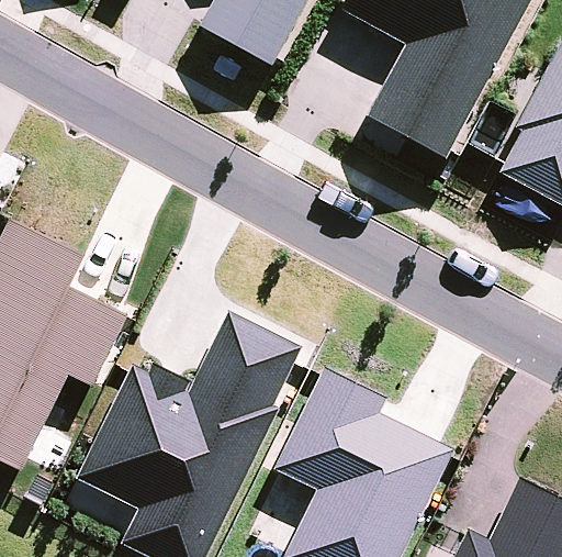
[(270,65),(305,0),(213,0),(199,28),(270,65)]
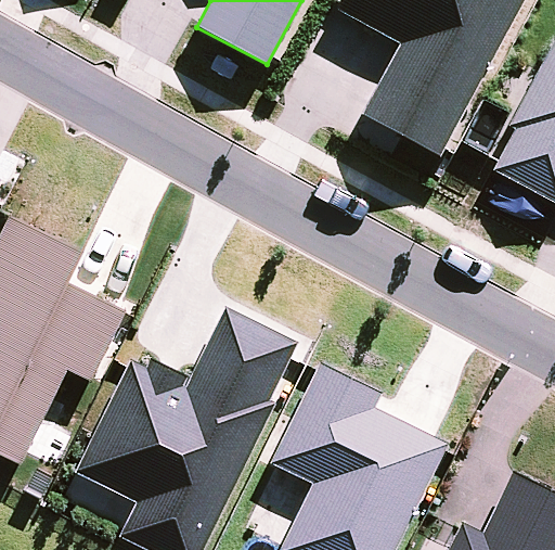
[(439,157),(524,0),(338,0),(336,5),(400,40),(360,115),(439,157)]
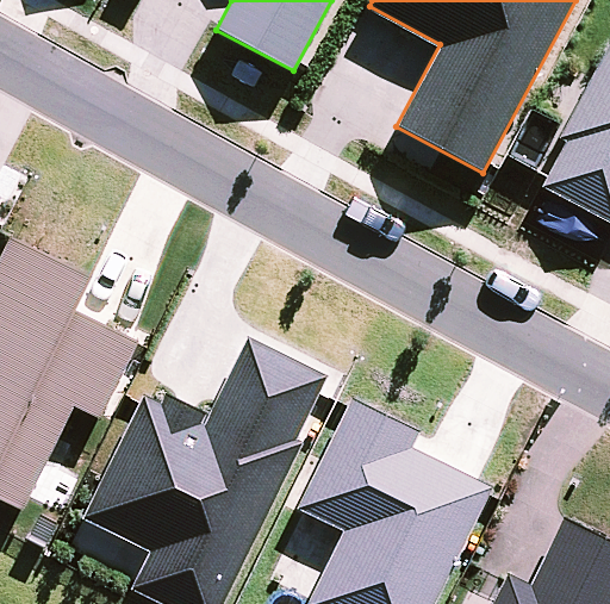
[(609,37),(558,136),(565,139),(547,175),(541,187),(609,222),(609,37)]
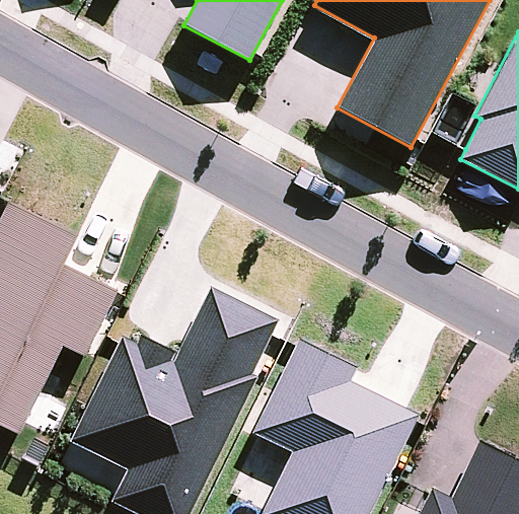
[(86,358),(117,291),(66,267),(79,238),(9,200),(0,218),(0,426),(19,437),(64,347),(86,358)]
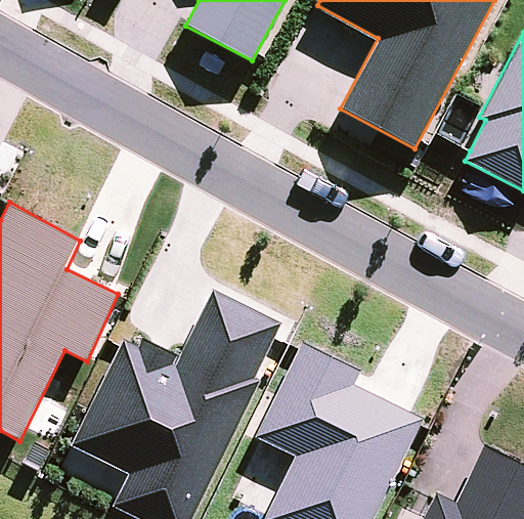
[(139,518),(191,518),(260,380),(255,377),(281,323),(212,290),(175,364),(173,362),(176,354),(141,337),(137,345),(123,338),(71,443),(129,472),(112,505),(139,518)]
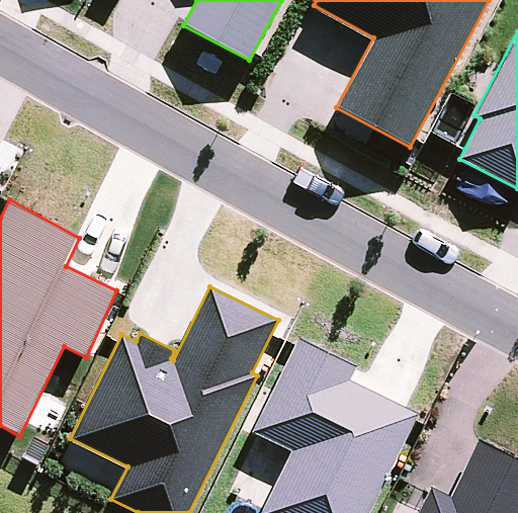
[(368,512),(418,413),(351,379),(357,366),(298,336),(252,430),(292,448),(260,512),(368,512)]
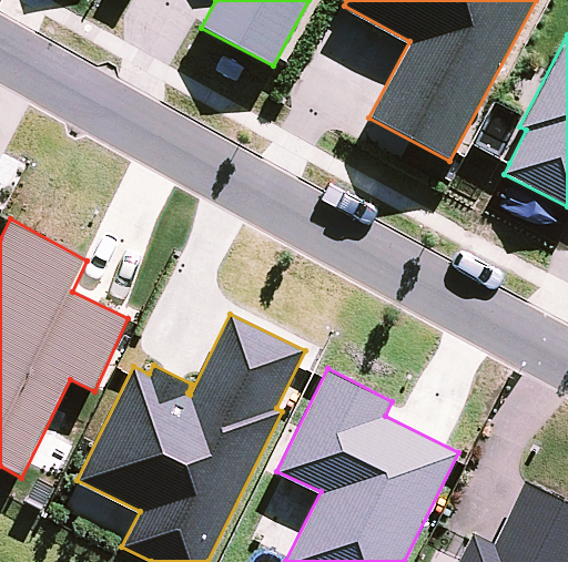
[(567,561),(567,502),(524,481),(494,544),(472,532),(456,561),(567,561)]
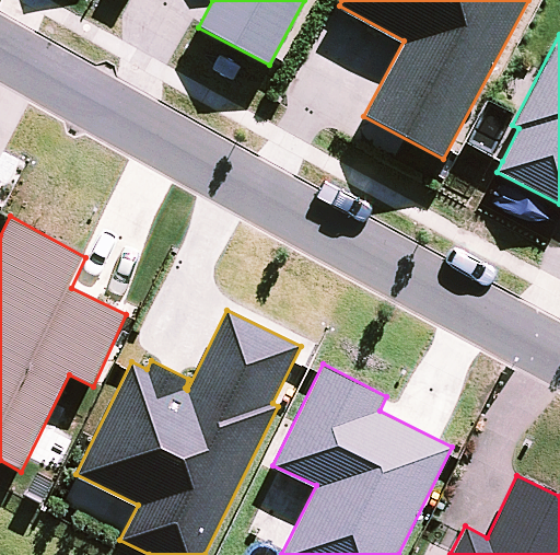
All buildings are outlined.
